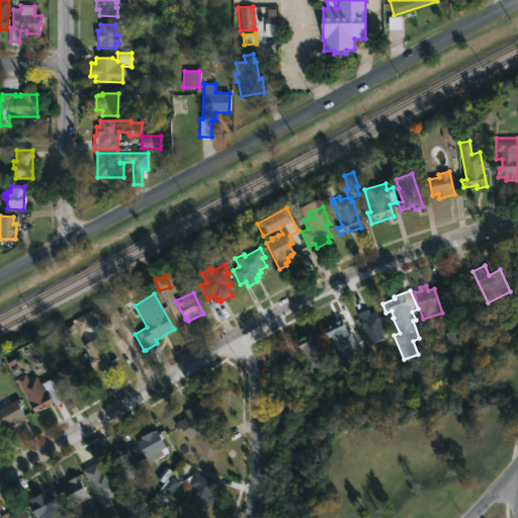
[(368,309),(370,314),(375,311),(378,318),(380,317),(387,332),(381,335),(384,340),(371,345),(358,314),(368,309)]
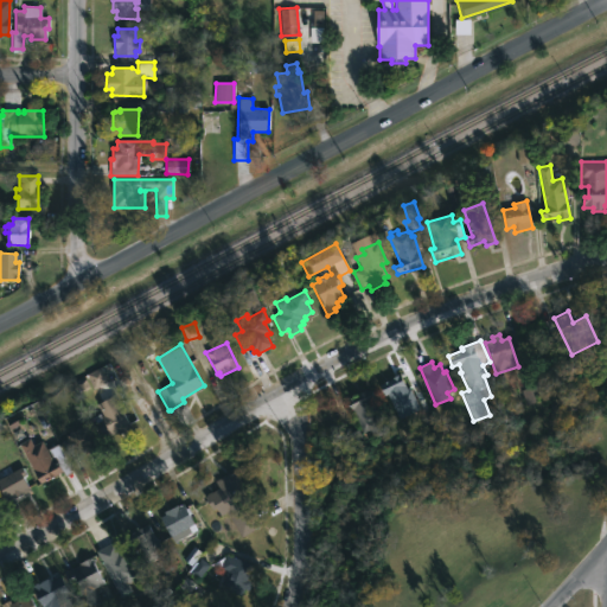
[(108,382),(101,368),(87,375),(94,388),(108,382)]
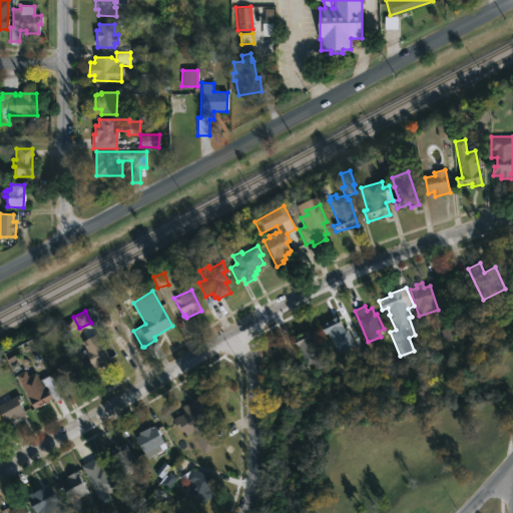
[(354,345),(335,355),(320,324),(339,314),(354,345)]
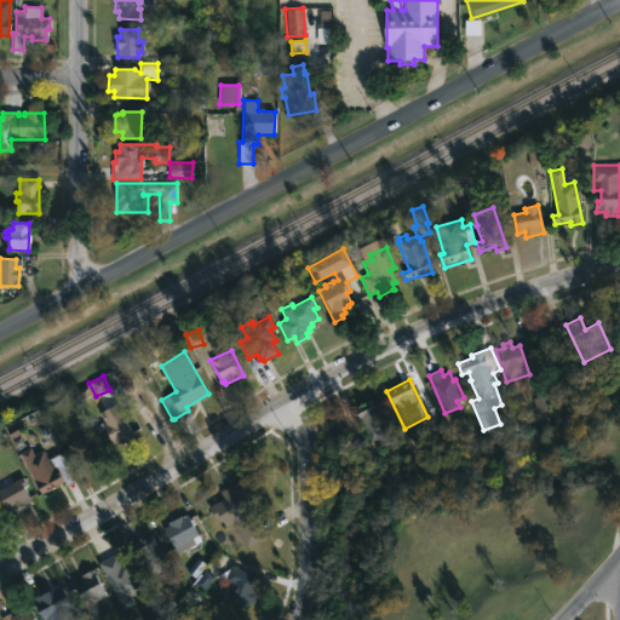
[(549,394),(533,399),(537,414),(554,408),(549,394)]
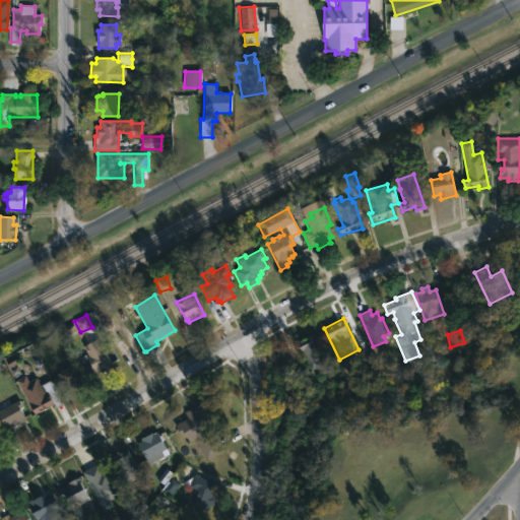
[(327,358),(311,366),(298,341),(316,331),(321,340),(319,341),(327,358)]
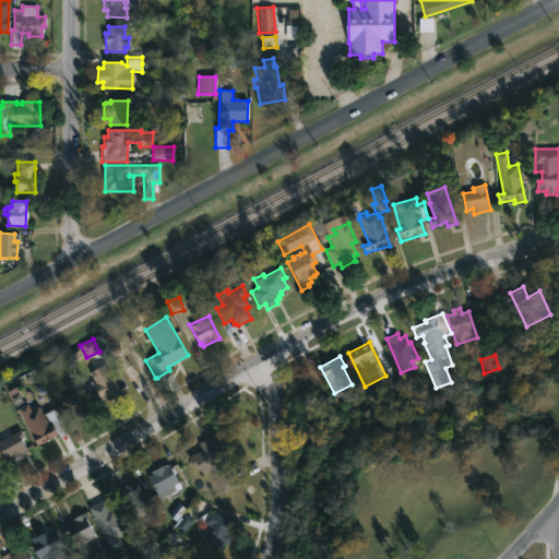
[(105,363),(121,394),(113,399),(110,395),(94,403),(84,383),(92,380),(93,382),(94,382),(88,371),(105,363)]
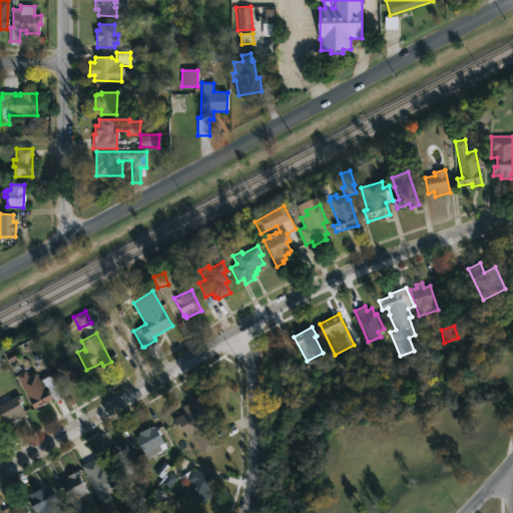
[(82,377),(74,382),(72,378),(57,386),(50,373),(57,369),(55,367),(72,358),(82,377)]
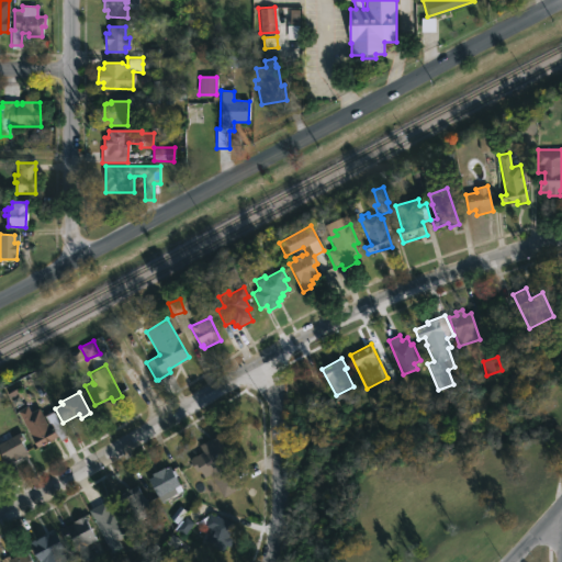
[(26,405),(30,412),(37,407),(49,428),(53,426),(57,436),(37,447),(17,411),(26,405)]
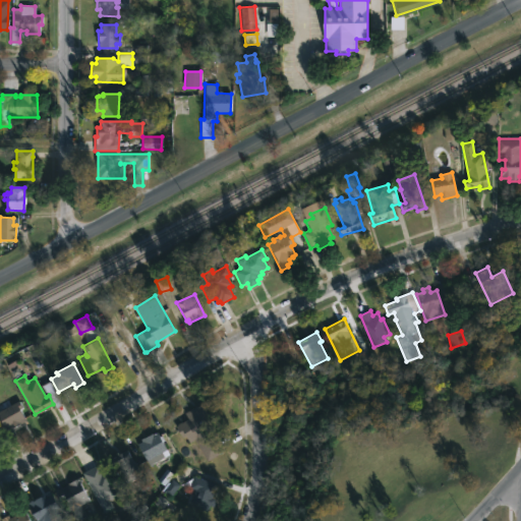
[(19,409),(26,422),(11,431),(9,427),(5,429),(1,421),(0,422),(0,408),(17,400),(22,408),(19,409)]
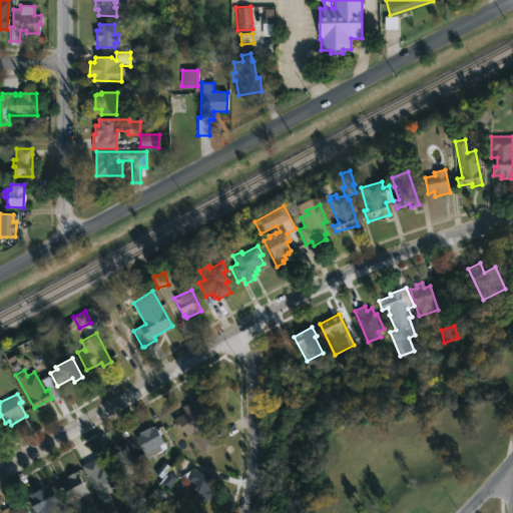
[(200,395),(214,415),(203,423),(217,444),(204,453),(190,432),(186,435),(181,429),(179,430),(171,419),(184,410),(182,406),(200,395)]
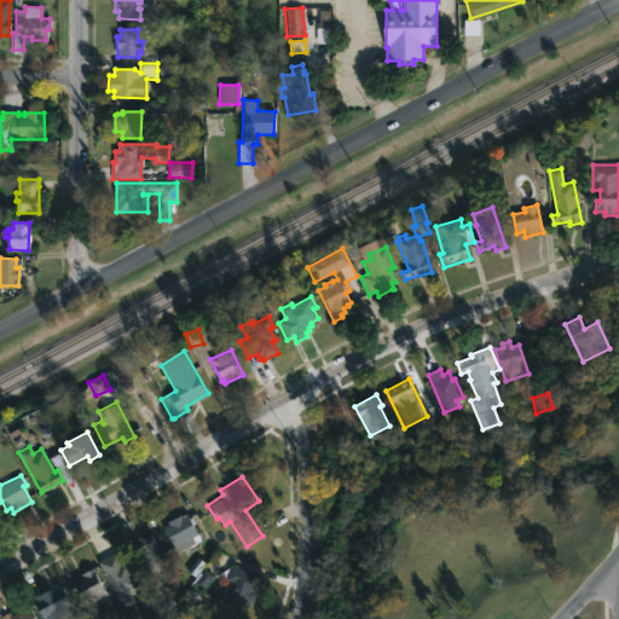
[(186,513),(194,522),(192,524),(201,539),(200,547),(185,554),(183,549),(177,553),(162,527),(168,524),(166,521),(186,513)]
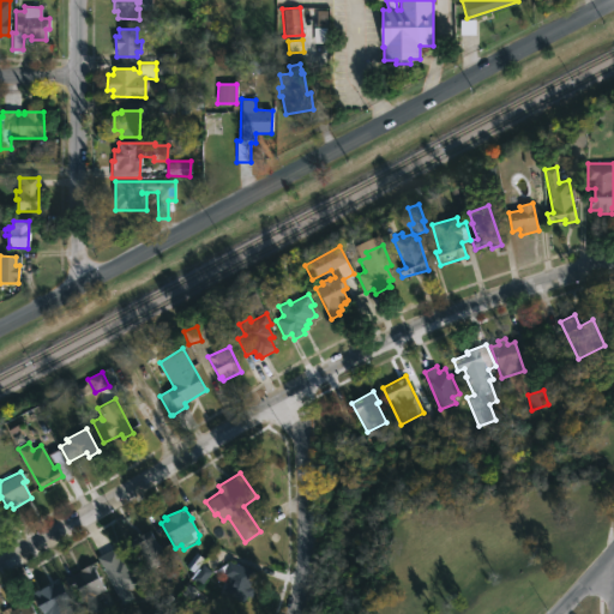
[(166,560),(148,570),(131,540),(149,530),(166,560)]
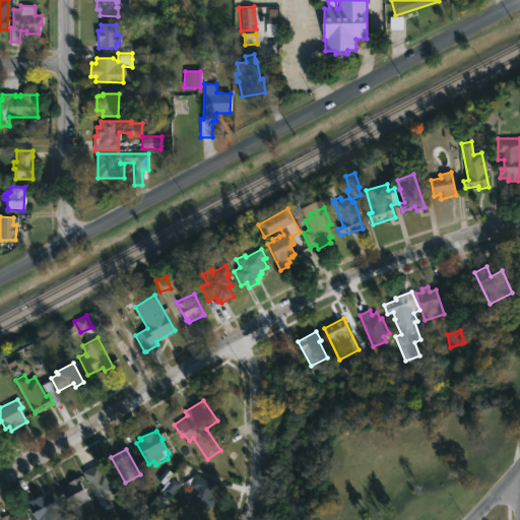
[(101,513),(113,508),(110,498),(115,496),(103,463),(84,470),(101,513)]
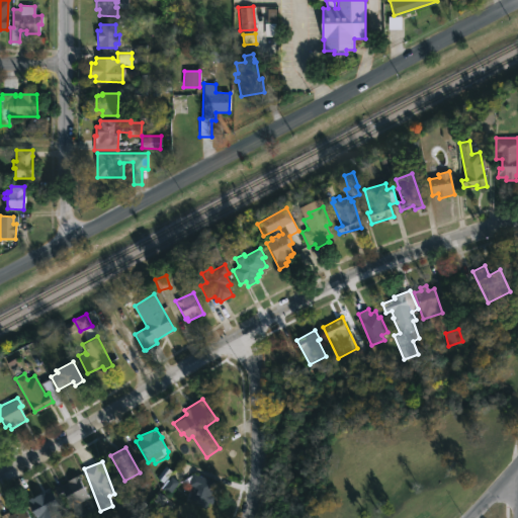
[(213,499),(211,504),(207,503),(205,508),(187,502),(192,487),(187,485),(192,472),(216,481),(210,495),(213,496),(213,499)]
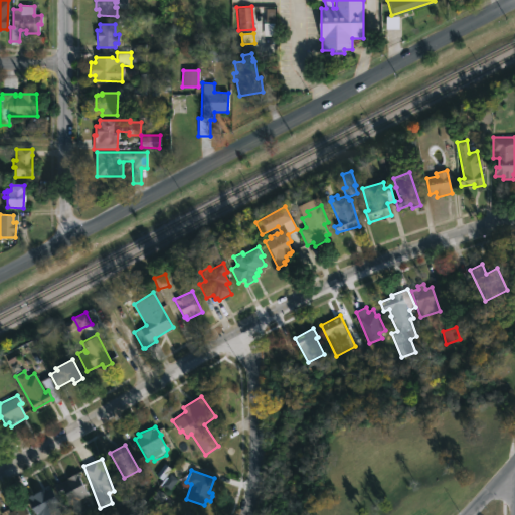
[(88,495),(79,499),(84,510),(75,514),(64,495),(60,497),(54,485),(75,473),(88,495)]
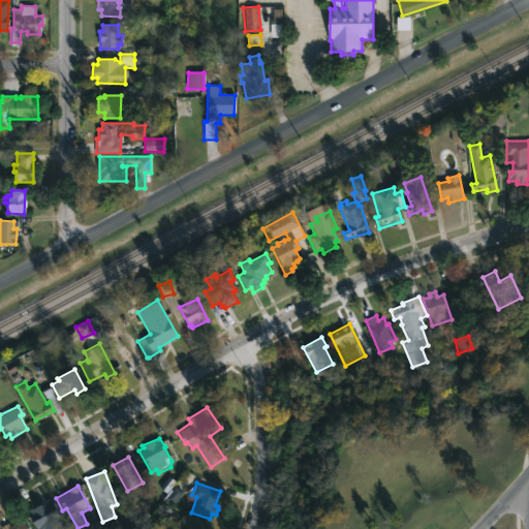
[(52,501),(63,522),(57,526),(58,528),(56,528),(43,528),(42,527),(38,528),(36,528),(27,510),(45,502),(47,504),(52,501)]
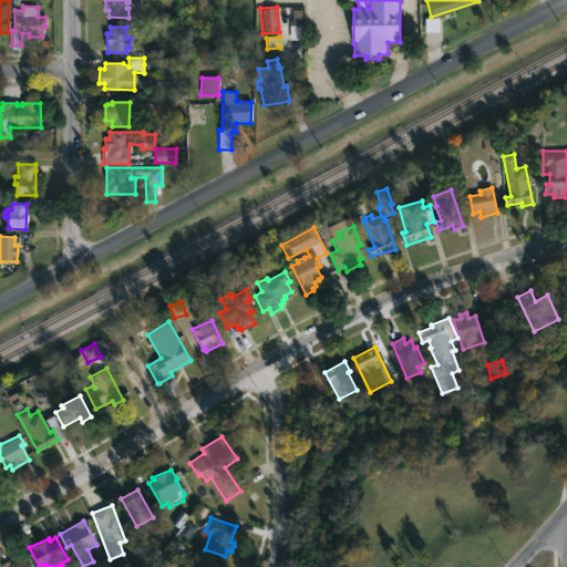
[(23,552),(31,566),(1,566),(0,565),(8,560),(9,563),(14,560),(13,558),(23,552)]
